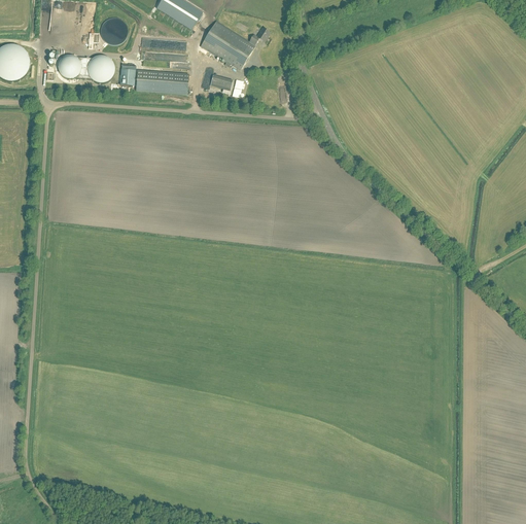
[(149,0),(148,2),(191,30),(202,12),(183,0),(149,0)]
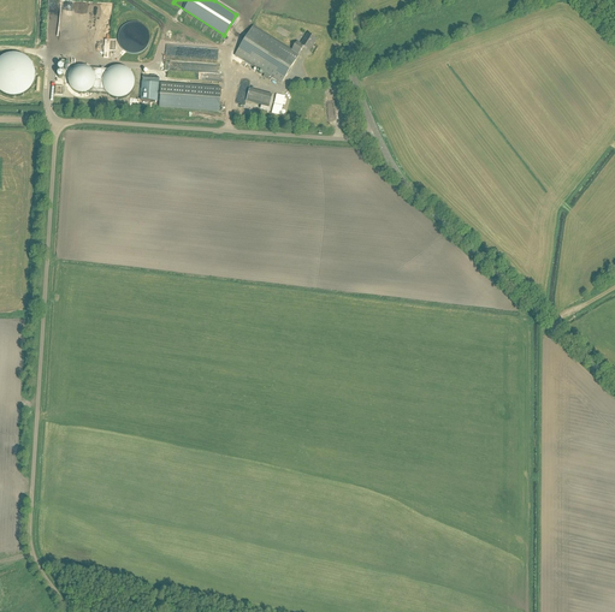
[(290,48),(252,24),(234,53),(264,71),(262,73),(268,78),(271,76),(279,82),(297,53),(296,52),(301,45),(308,48),(314,37),(306,31),(300,42),(296,40),(290,48)]
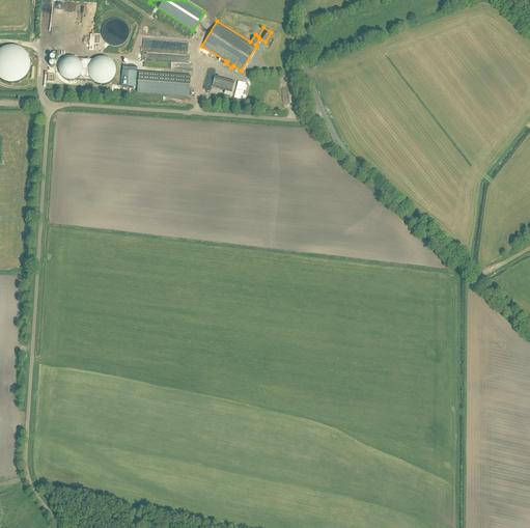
[(59,72),(59,73),(61,75),(62,76),(64,77),(64,78),(66,78),(68,79),(71,79),(73,78),(75,78),(76,77),(78,76),(79,74),(80,73),(81,71),(81,68),(81,66),(81,65),(81,63),(80,62),(80,60),(79,59),(78,58),(77,57),(75,56),(73,55),(71,55),(70,55),(67,55),(66,55),(65,56),(63,56),(62,58),(61,58),(60,60),(59,61),(58,62),(58,63),(58,65),(58,66),(58,68),(58,70),(59,72)]
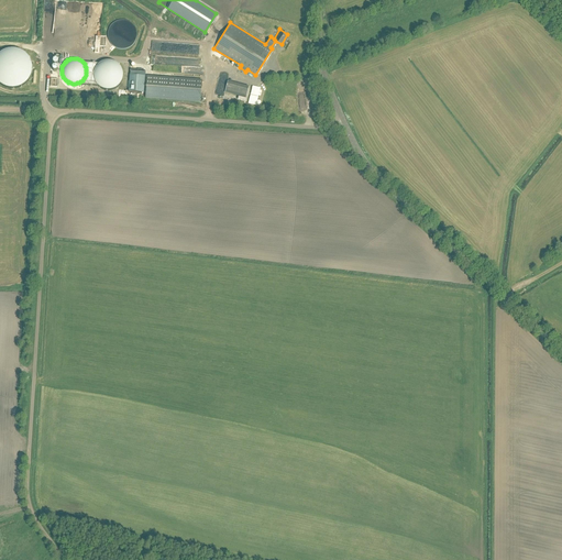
[(108,58),(106,58),(105,58),(102,59),(101,59),(100,61),(98,62),(98,63),(97,63),(96,64),(96,65),(95,66),(94,67),(94,69),(92,72),(92,73),(92,75),(92,77),(94,79),(94,80),(95,81),(96,83),(97,84),(98,85),(99,86),(100,86),(101,87),(102,87),(105,88),(106,88),(107,88),(108,88),(109,88),(111,88),(113,87),(114,86),(116,86),(117,85),(118,85),(119,83),(120,81),(120,80),(121,79),(121,77),(122,75),(122,73),(122,70),(121,69),(121,67),(120,65),(119,64),(118,63),(116,61),(113,59),(112,59),(110,58),(108,58)]
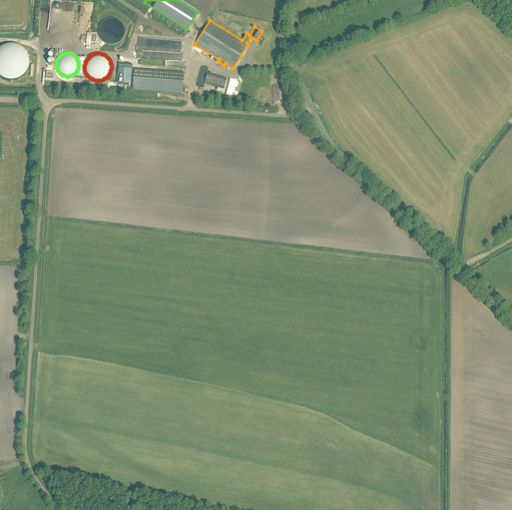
[(117,66),(116,81),(130,82),(131,67),(117,66)]
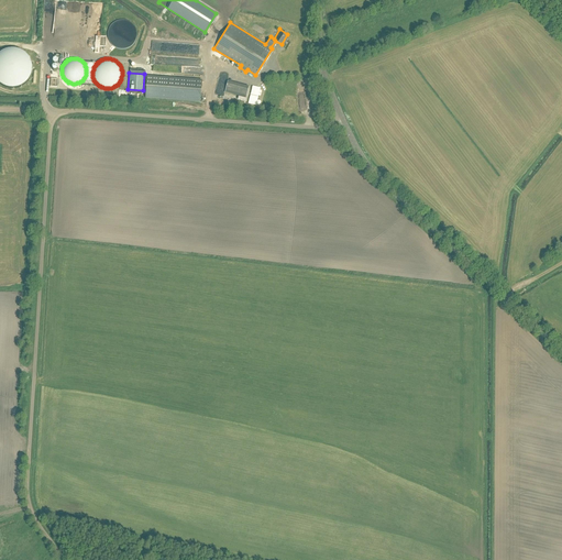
[(201,78),(146,74),(144,96),(199,100),(201,78)]
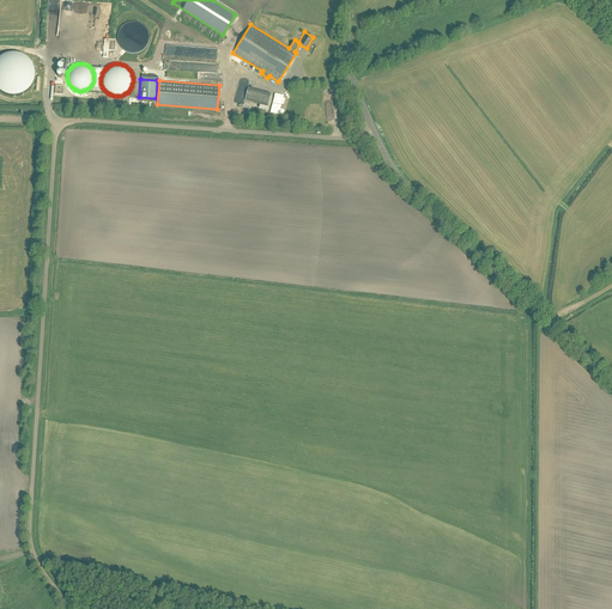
[(270,92),(247,86),(243,98),(267,104),(270,92)]
